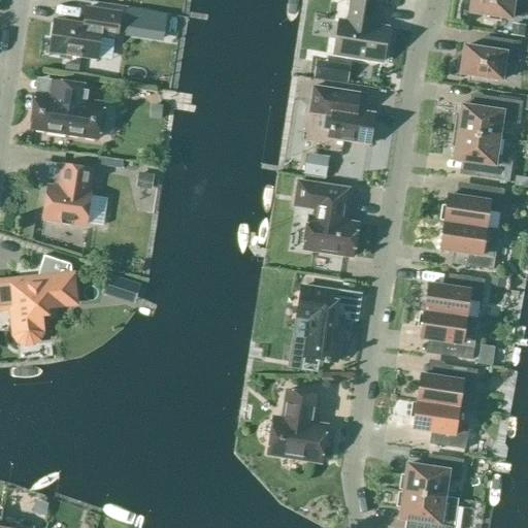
[(377,4),(351,0),(348,23),(338,21),(333,55),(382,62),(387,29),(373,27),(377,4)]
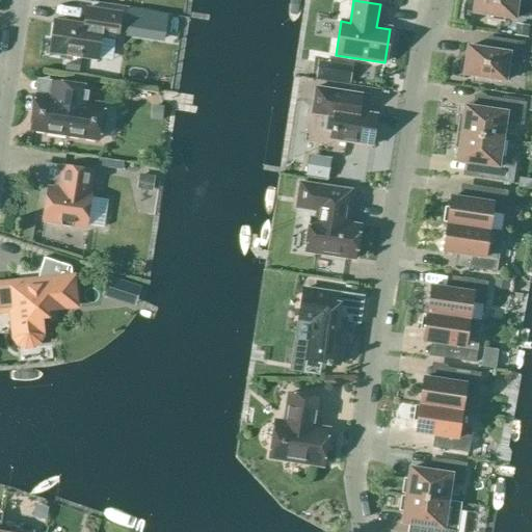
[(529,3),(529,0),(474,0),(473,14),(487,16),(486,20),(504,23),(504,18),(514,20),(516,1),(529,3)]
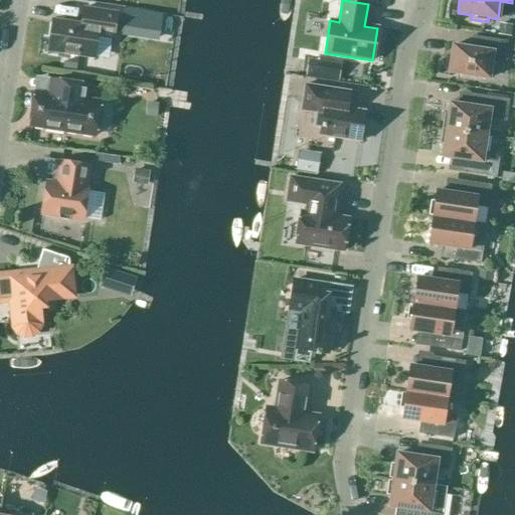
[(117,13),(84,8),(81,24),(52,19),(49,41),(47,41),(45,51),(94,58),(98,36),(113,38),(117,13)]
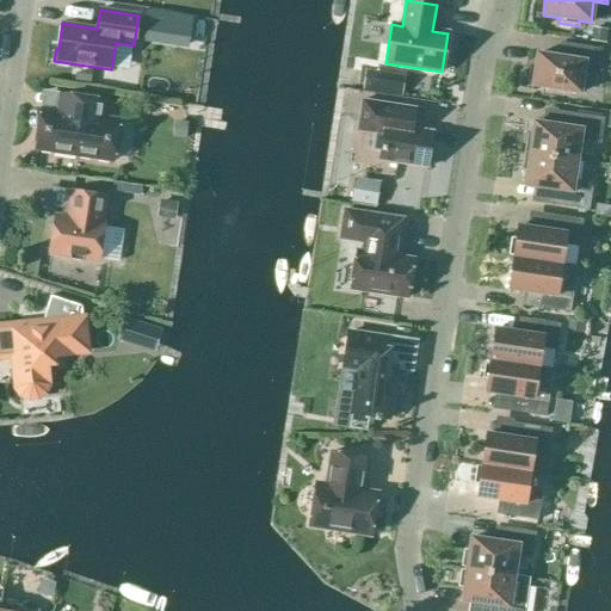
[(147,12),(143,41),(185,47),(190,18),(147,12)]
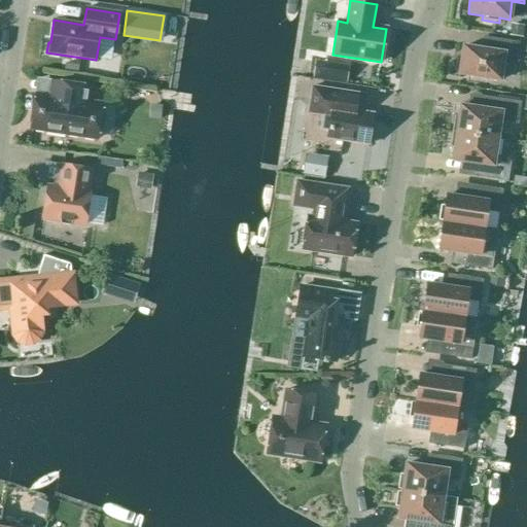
[(515,64),(518,42),(488,38),(486,49),(463,46),(461,58),(457,57),(454,71),(459,72),(458,74),(500,80),(502,63),(515,64)]
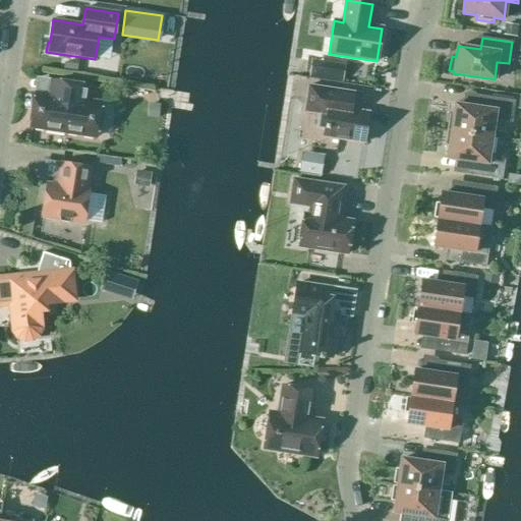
[(330,80),(341,82),(343,66),(333,65),(330,80)]
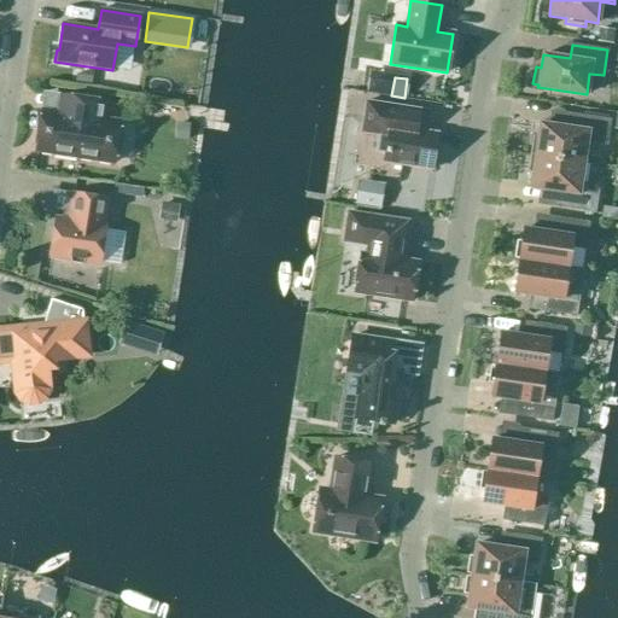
[(63,115),(46,112),(41,150),(100,159),(104,139),(109,140),(112,122),(101,120),(103,106),(65,100),(63,115)]
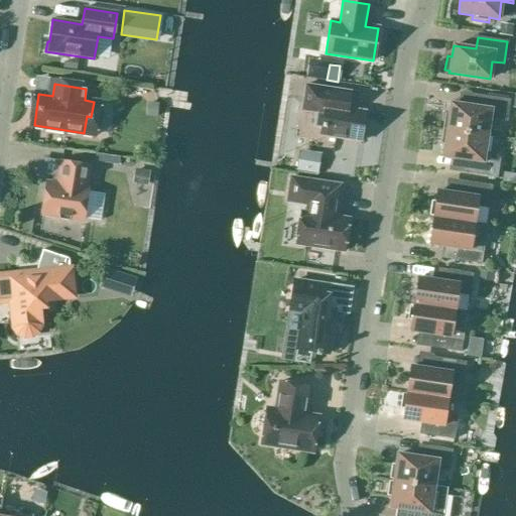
[(350,92),(305,85),(301,111),(315,113),(313,127),(334,130),(333,137),(361,141),(365,112),(348,109),(350,92)]
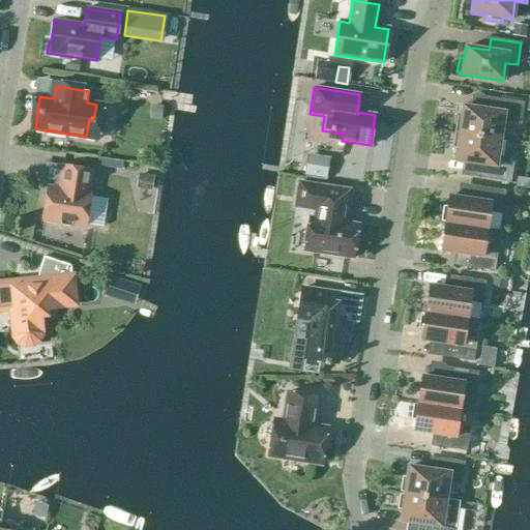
[(457,117),(453,133),(500,140),(503,122),(520,124),(524,102),(488,97),(486,110),(463,106),(461,117),(457,117)]
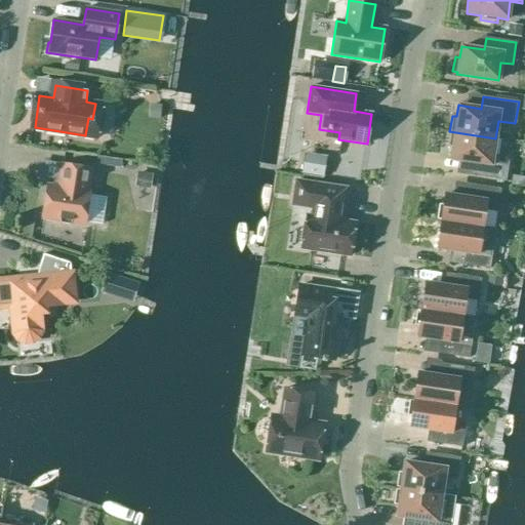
[(161,106),(151,105),(149,118),(160,120),(161,106)]
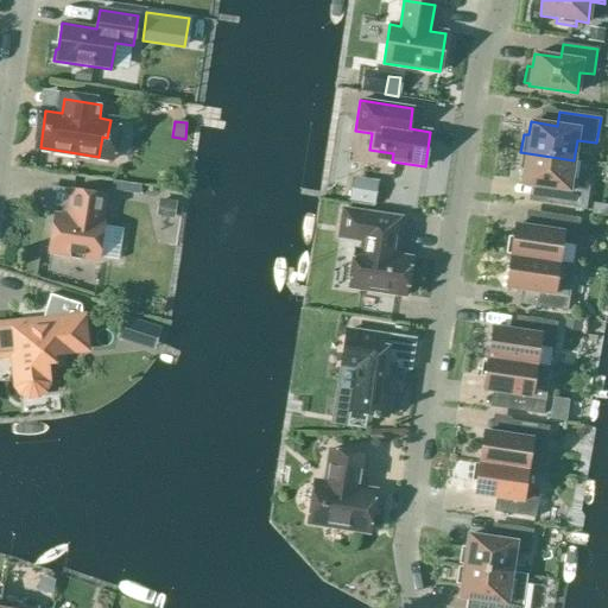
[(574,160),(520,152),(518,171),(523,172),(521,184),(548,189),(545,204),(583,210),(588,183),(571,181),(574,160)]
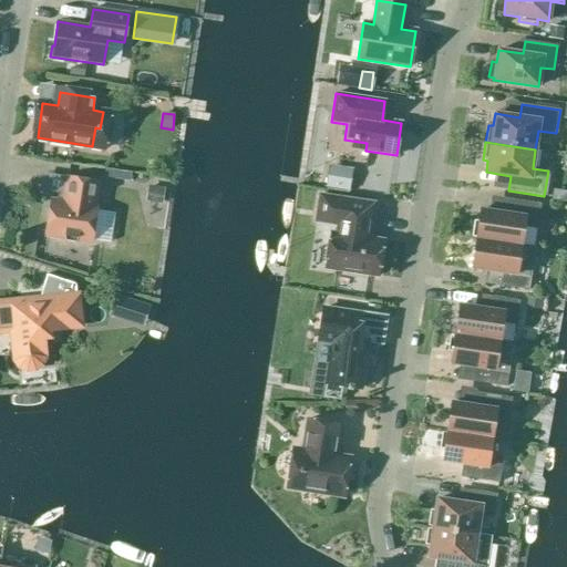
[(352,169),(329,166),(326,187),(350,191),(352,169)]
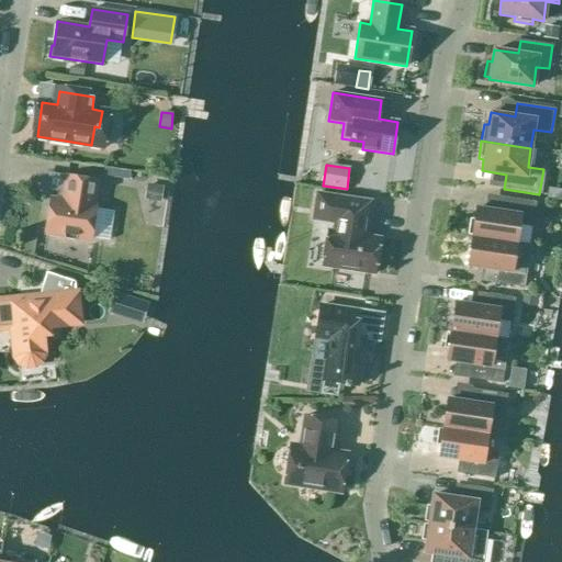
[(128,171),(102,167),(101,176),(127,180),(128,171)]
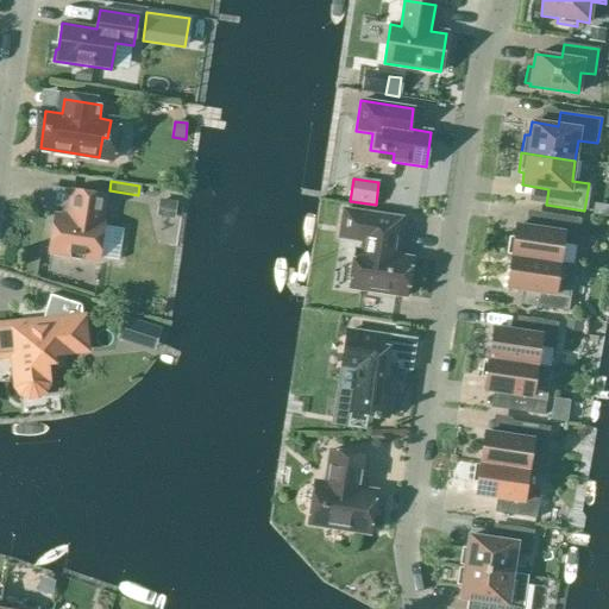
[(105,195),(71,190),(68,219),(54,217),(49,252),(69,255),(71,258),(80,259),(83,257),(99,259),(104,225),(100,224),(105,195)]
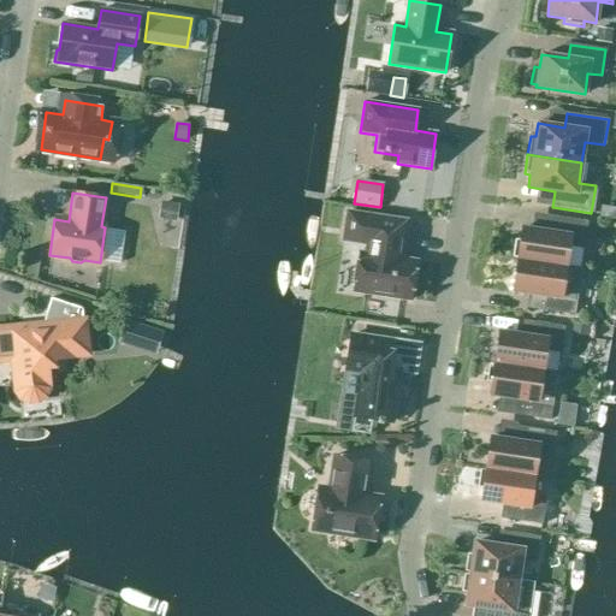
[(178,205),(160,201),(158,218),(176,221),(178,205)]
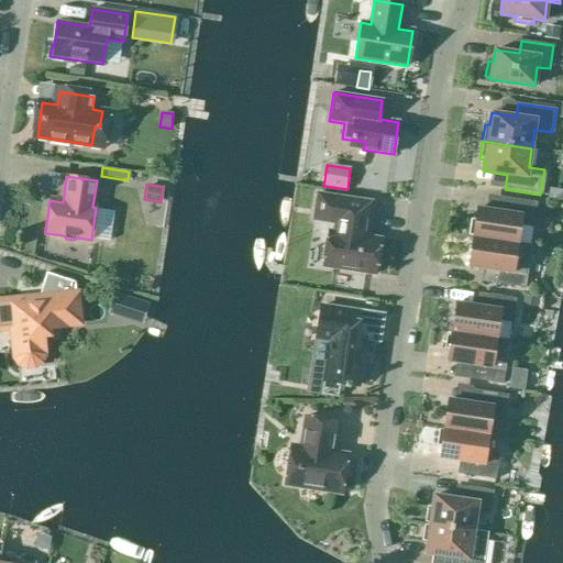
[(372,202),(339,197),(316,194),(312,221),(334,224),(333,232),(328,231),(322,267),(375,275),(381,239),(363,236),(365,228),(367,229),(372,202)]
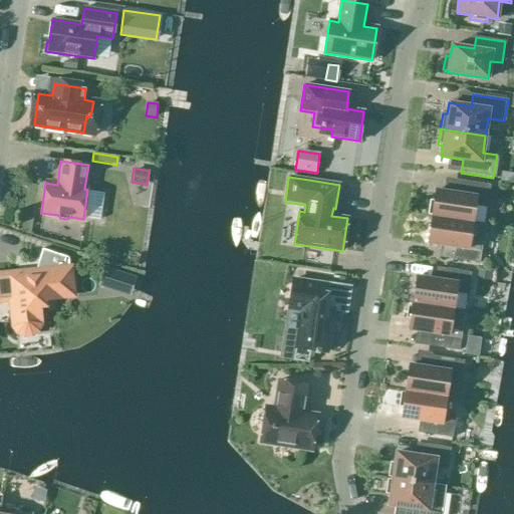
[(432,217),(472,223),(475,206),(486,208),(490,185),(460,181),(458,194),(436,190),(432,217)]
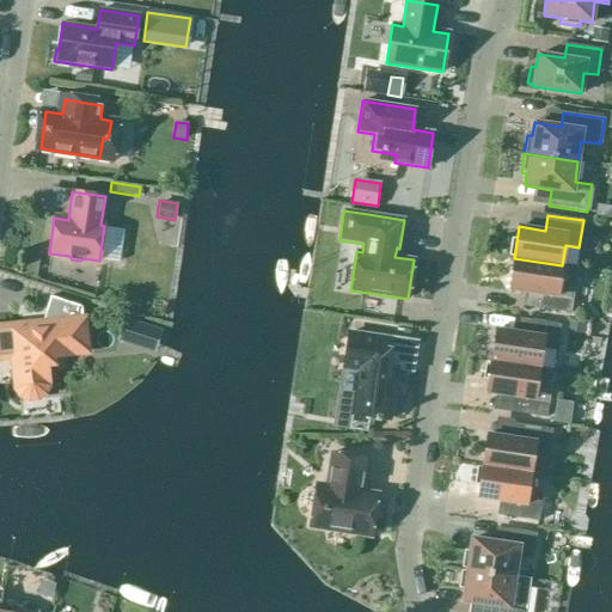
[(558,286),(562,265),(514,258),(509,289),(536,294),(533,308),(569,313),(573,288),(558,286)]
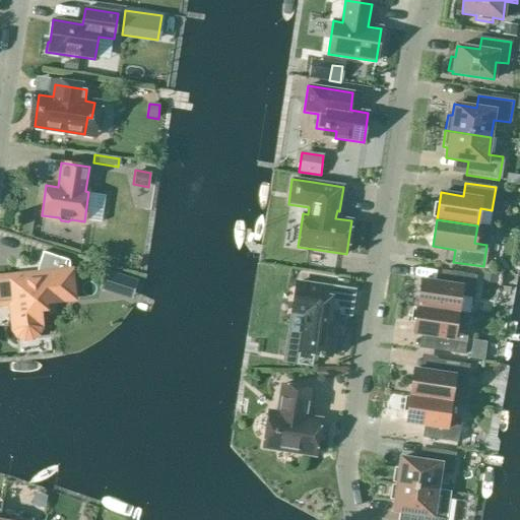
[(72,299),(69,261),(43,252),(39,264),(38,266),(37,269),(37,271),(37,273),(0,277),(0,278),(5,278),(8,305),(12,305),(14,327),(14,330),(18,335),(24,338),(30,337),(36,333),(39,328),(38,325),(39,325),(36,302),(72,299)]
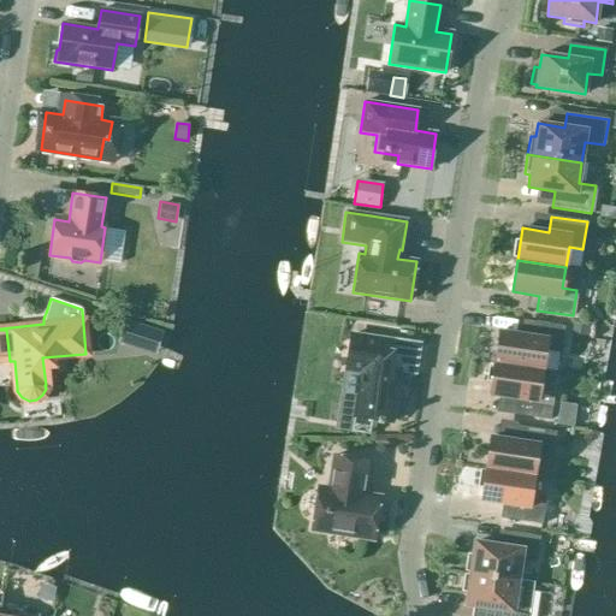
[(499,332),(495,363),(543,371),(546,350),(560,353),(564,327),(528,321),(526,336),(499,332)]
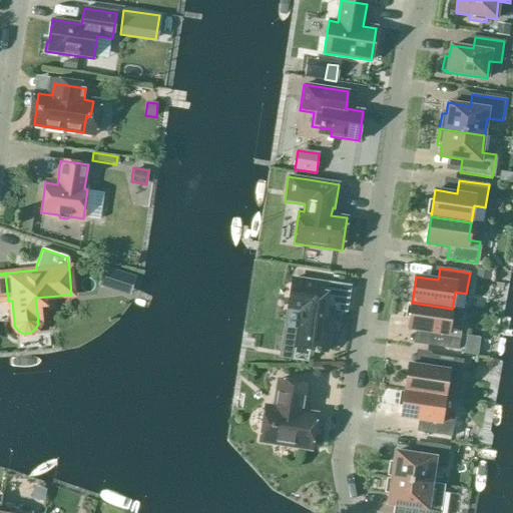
[(111,289),(116,272),(104,269),(99,286),(111,289)]
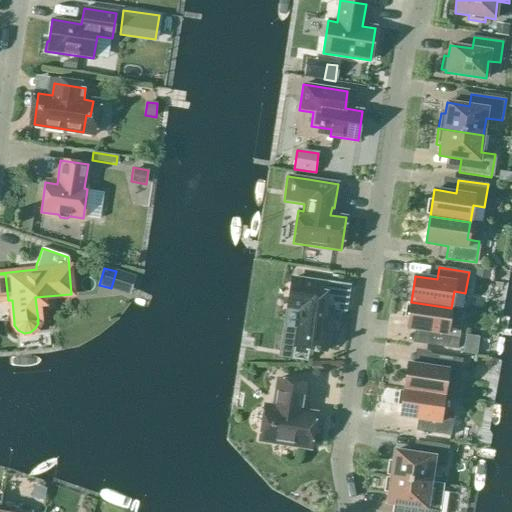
[(325,283),(292,278),(287,308),(299,310),(293,346),(314,349),(313,352),(317,353),(318,350),(325,351),(332,309),(321,307),(325,283)]
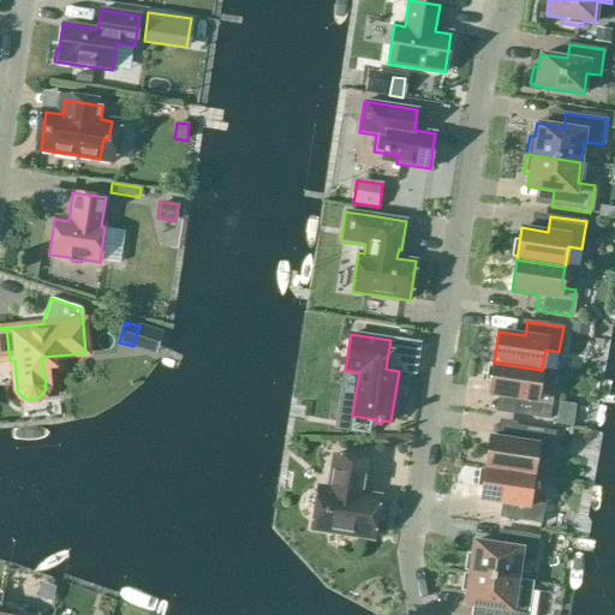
[(542,370),(494,363),(493,364),(488,364),(485,381),(490,382),(489,395),(515,399),(513,415),(549,421),(553,393),(538,390),(542,370)]
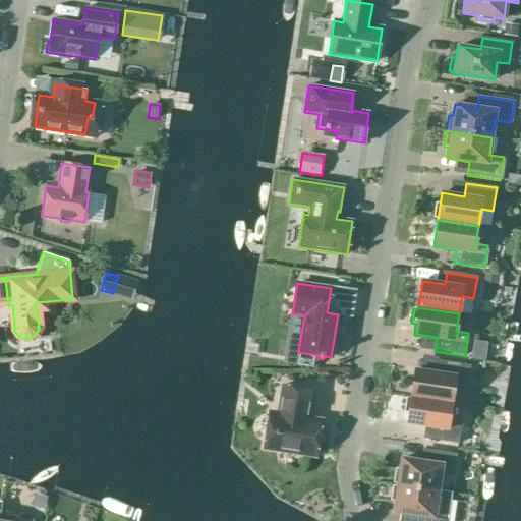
[(414,369),(410,397),(452,403),(454,386),(466,388),(469,366),(440,361),(438,373),(414,369)]
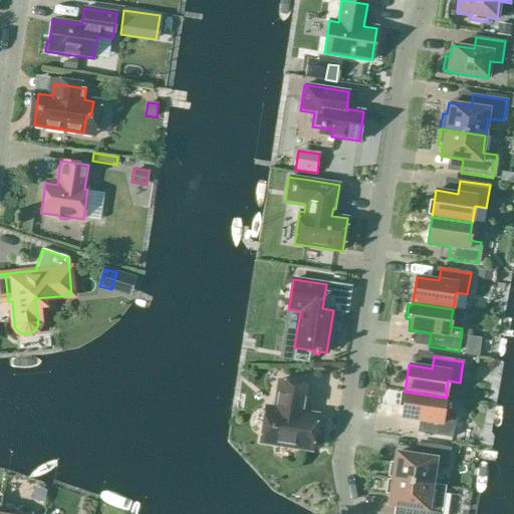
[(307,386),(278,380),(273,411),(266,410),(266,408),(265,408),(260,442),(261,443),(261,441),(310,449),(310,450),(311,450),(317,416),(315,416),(315,417),(300,415),(301,409),(302,409),(303,408),(304,408),(304,407),(307,386)]
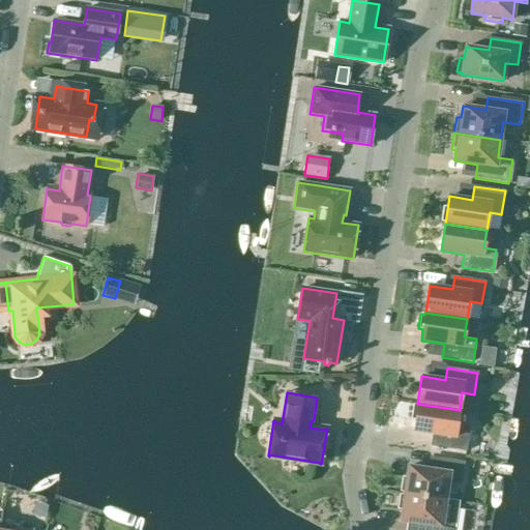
[(460,410),(417,404),(413,431),(437,435),(435,447),(466,451),(469,430),(457,428),(460,410)]
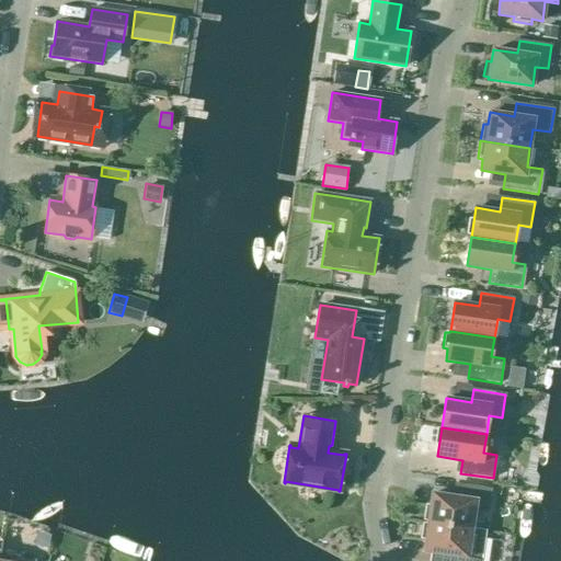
[(427,523),(471,529),(474,511),(488,513),(491,489),(458,484),(457,497),(432,493),(427,523)]
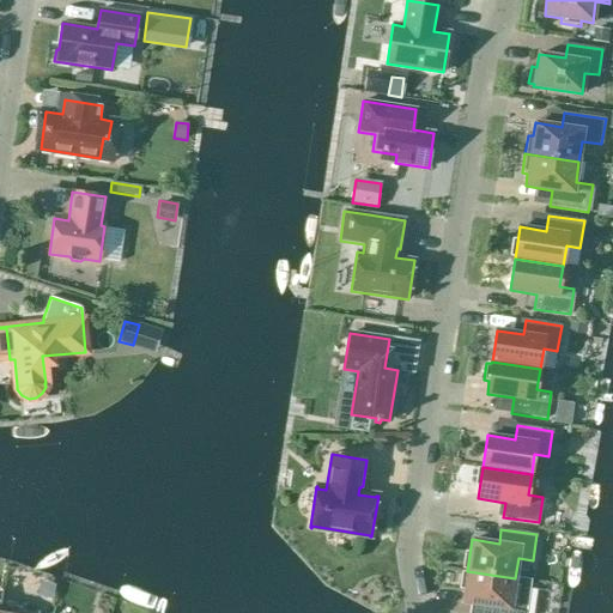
[(525,612),(529,581),(515,578),(467,571),(462,604),(483,606),(480,612),(525,612)]
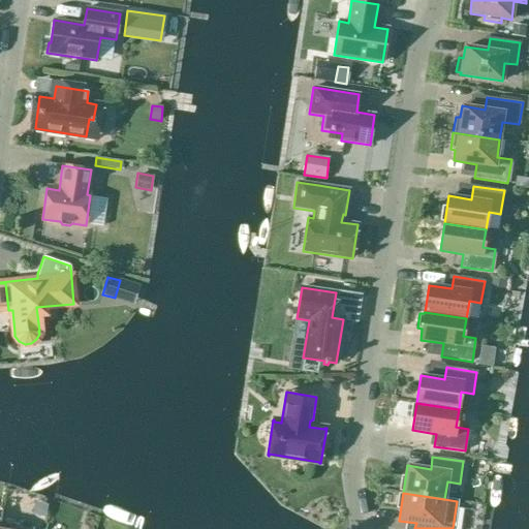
[(0,519),(0,528),(33,528),(34,528),(21,526),(22,522),(0,519)]
